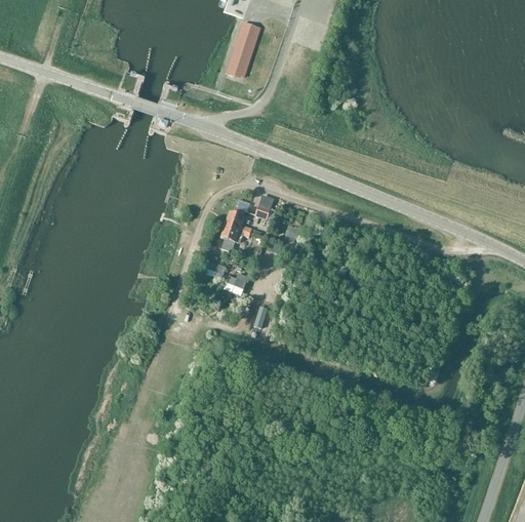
[(243,76),(259,27),(257,26),(244,22),(227,74),(235,77),(236,74),(243,76)]
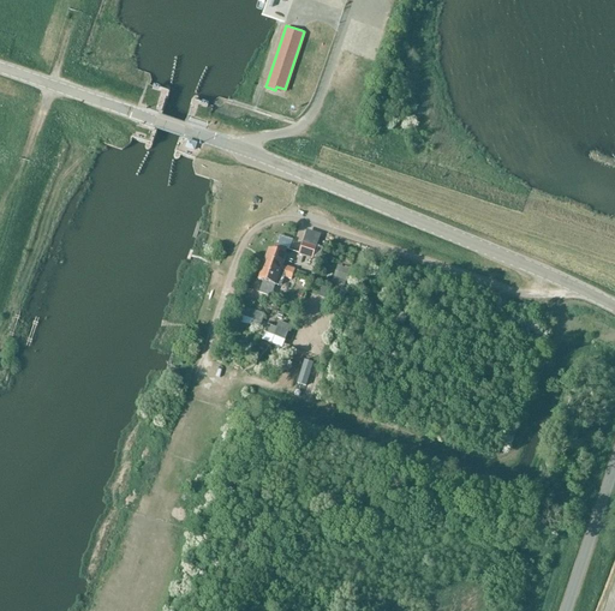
[(299,252),(312,258),(317,245),(303,240),(299,252)]
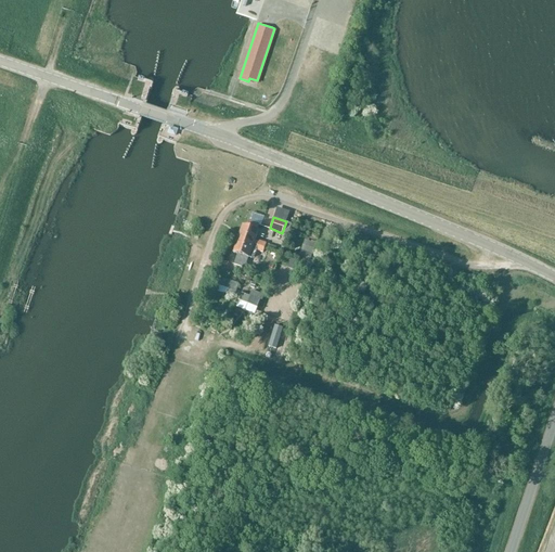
[(239,236),(265,246),(266,241),(259,239),(259,240),(254,238),(257,229),(258,223),(249,220),(247,226),(243,223),(239,236)]
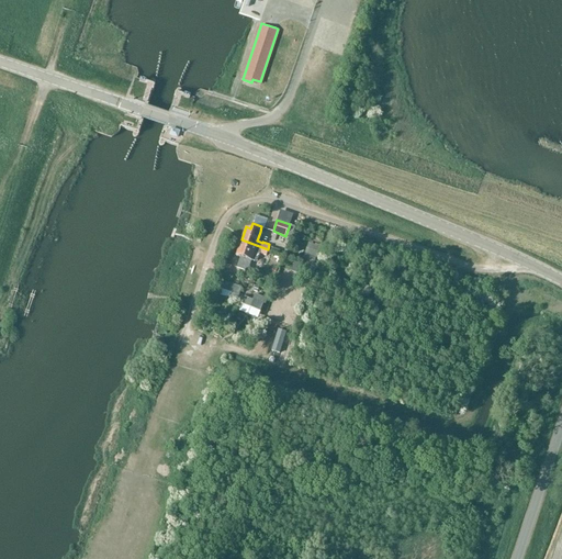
[(268,249),(242,239),(237,254),(240,255),(236,266),(247,270),(251,258),(255,259),(257,259),(259,253),(266,255),(268,249)]
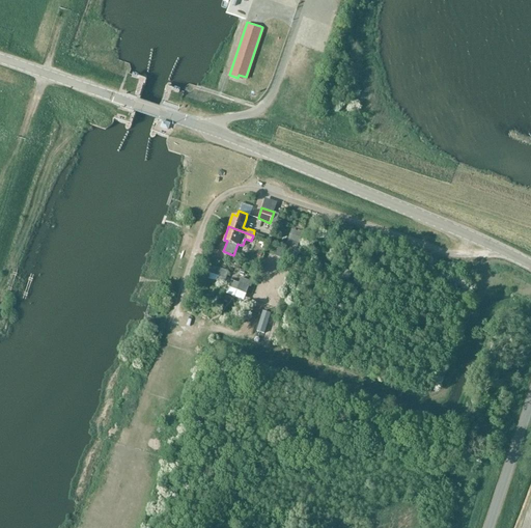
[(291,227),(288,238),(299,241),(302,230),(291,227)]
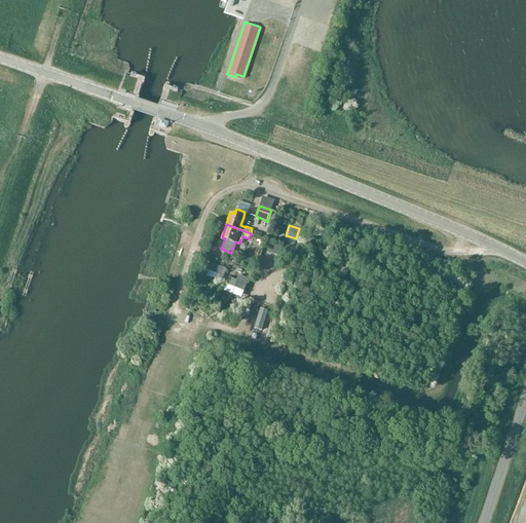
[(296,238),(286,235),(283,244),(293,248),(296,238)]
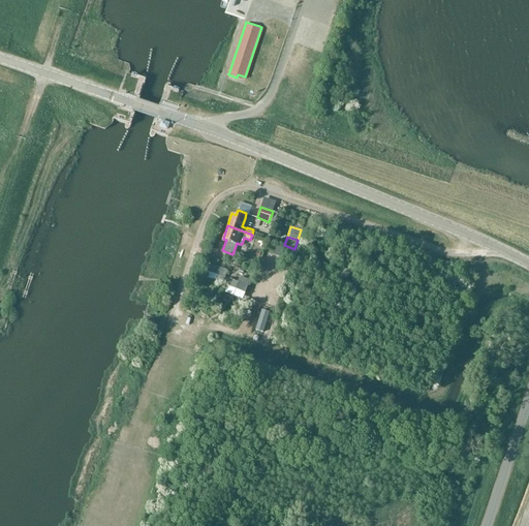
[(208,263),(206,269),(225,275),(227,268),(208,263)]
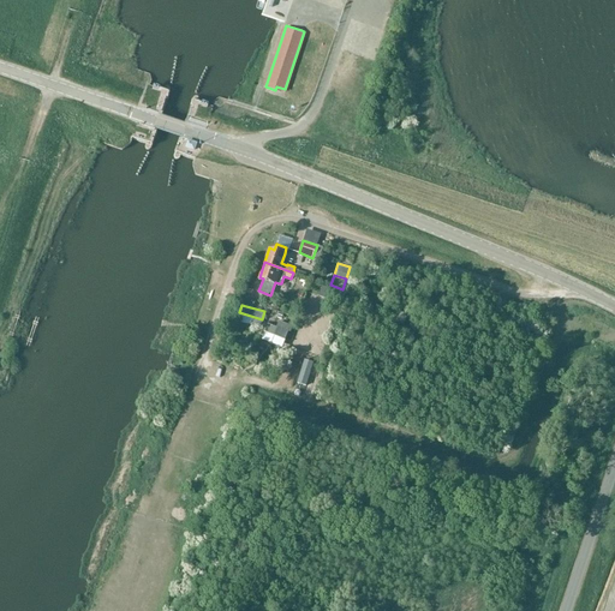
[(267,322),(263,330),(284,337),(287,329),(290,330),(292,324),(279,319),(276,325),(267,322)]
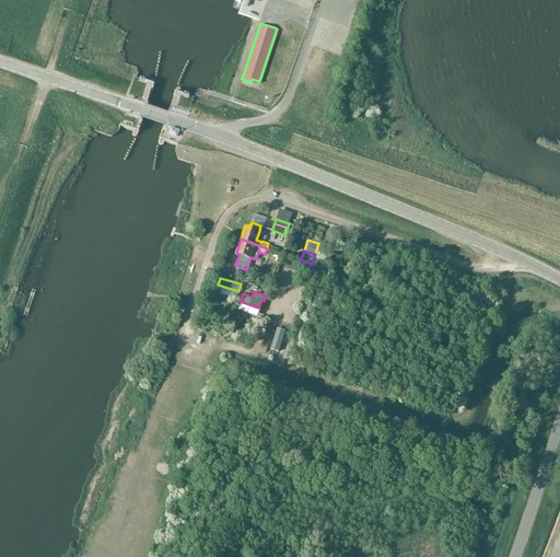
[(268,327),(261,345),(268,348),(275,331),(268,327)]
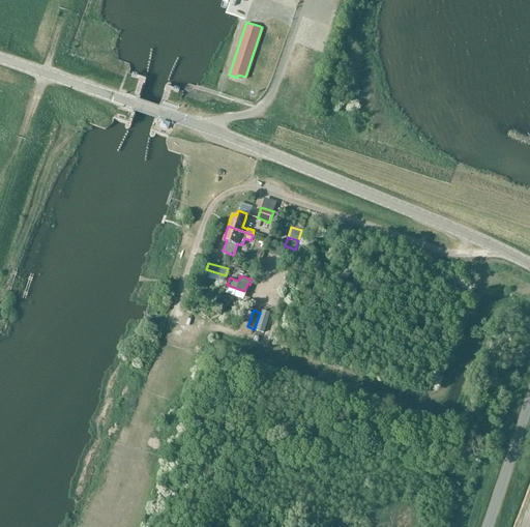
[(261,333),(267,317),(261,315),(255,330),(261,333)]
